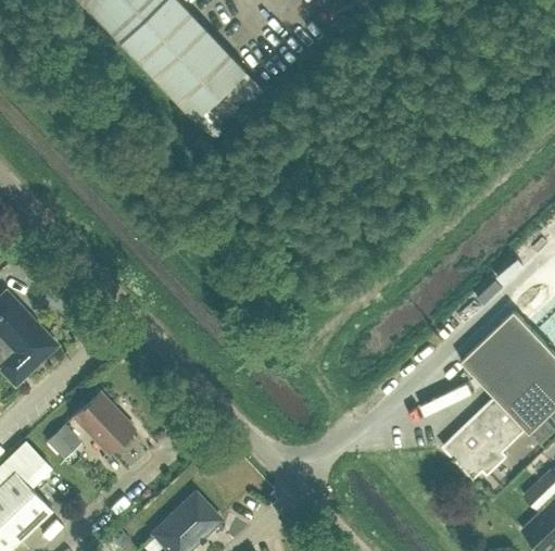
[(78,0),(196,123),(247,75),(175,0),(78,0)]
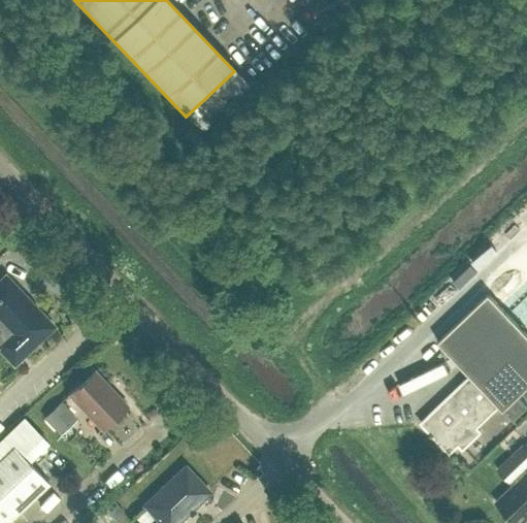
[(0,353),(12,366),(50,330),(3,282),(0,284),(0,353)]
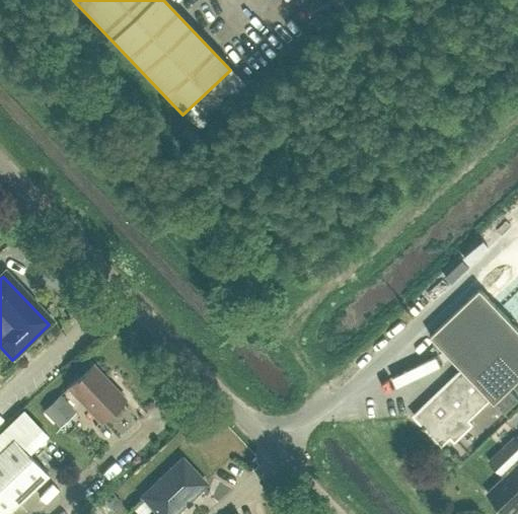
[(461,373),(413,420),(422,430),(421,431),(423,434),(425,432),(441,449),(449,441),(453,445),(471,428),(467,424),(489,402),(494,408),(503,418),(517,404),(517,402),(509,392),(517,383),(517,333),(479,292),(429,340),(461,373)]
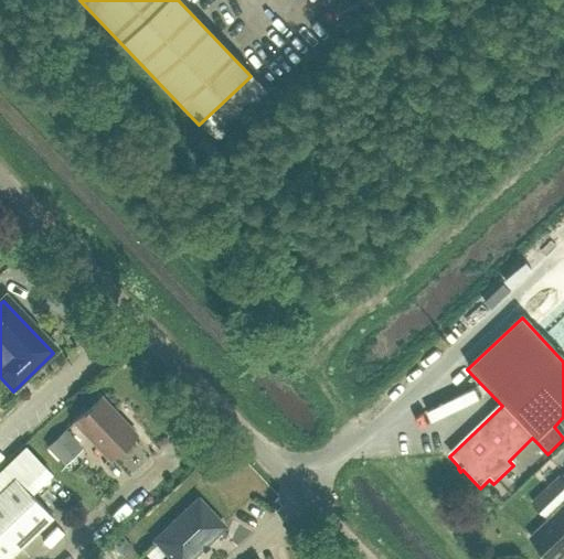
[(135,439),(98,400),(73,426),(108,463),(135,439)]
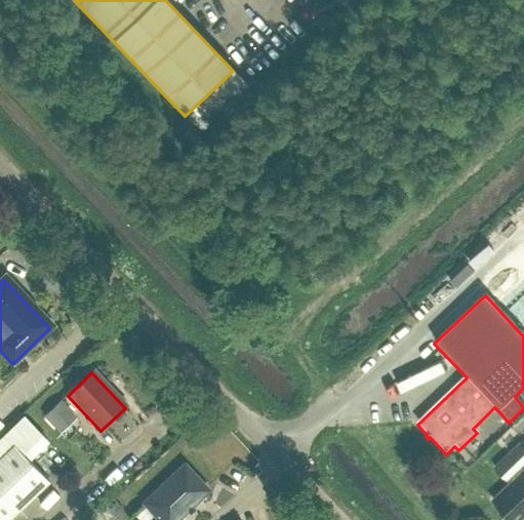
[(509,487),(492,504),(508,519),(522,519),(523,518),(523,447),(520,443),(492,470),(509,487)]
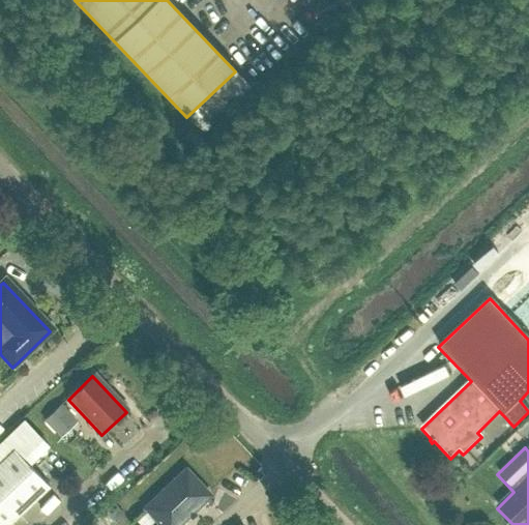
[(8,524),(47,489),(12,451),(0,463),(0,524),(8,524)]
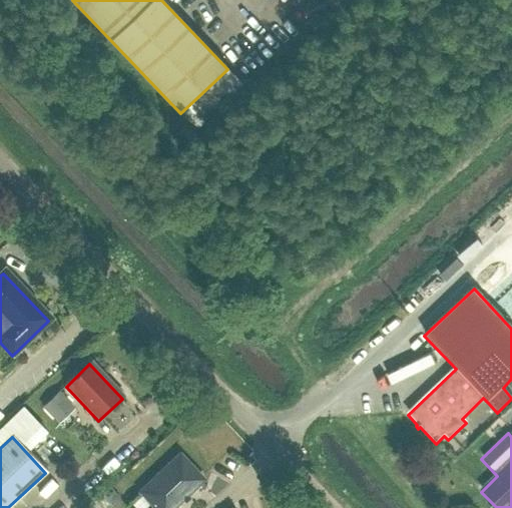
[(174,507),(201,482),(178,457),(138,495),(148,507),(174,507)]
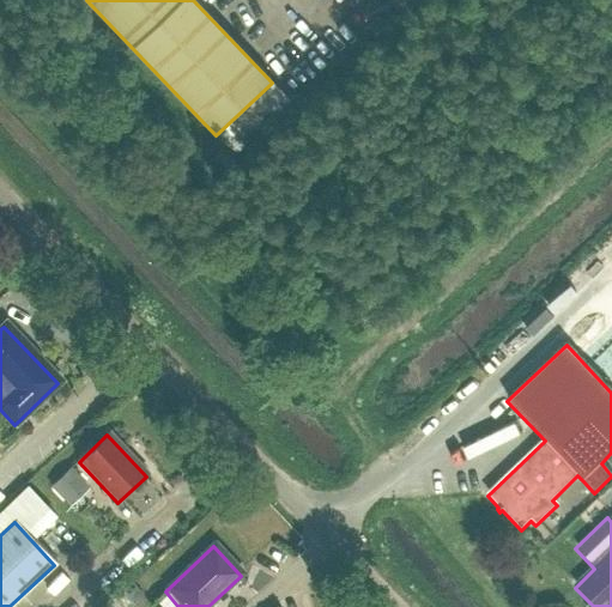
[(131,606),(140,598),(129,586),(113,601),(117,606),(131,606)]
